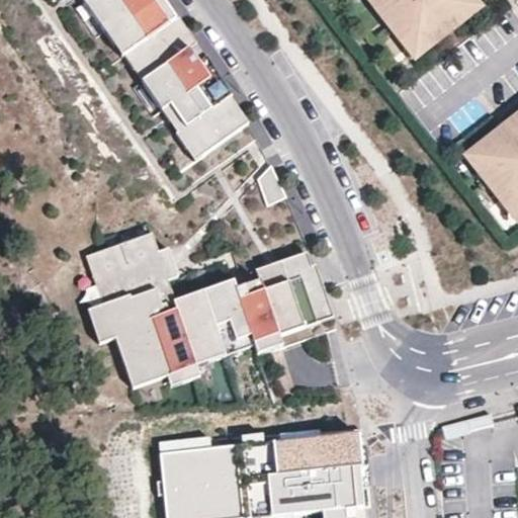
[(176,135),(195,162),(249,125),(163,0),(82,0),(122,58),(124,57),(178,134),(176,135)]
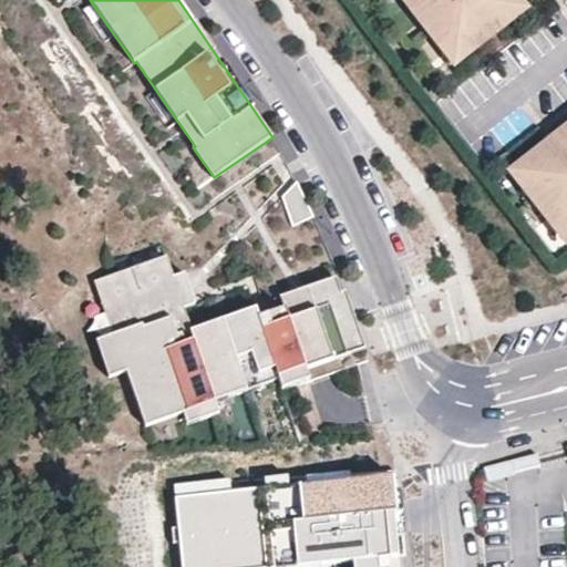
[(403,0),(416,17),(421,13),(429,23),(424,27),(443,50),(447,47),(455,57),(514,10),(506,0),(403,0)]
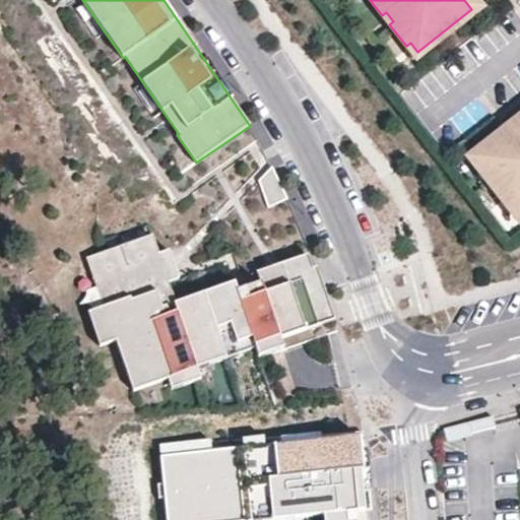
[(477,155),(468,163),(511,217),(519,210),(519,113),(473,150),(477,155)]
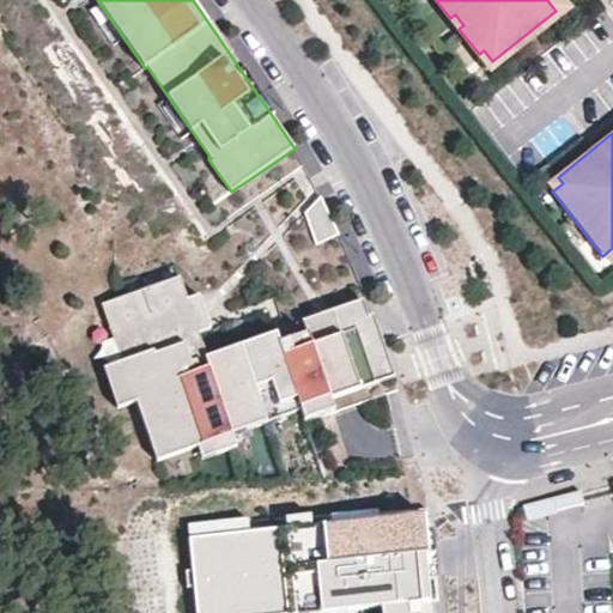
[(321,198),(305,213),(321,244),(339,235),(321,198)]
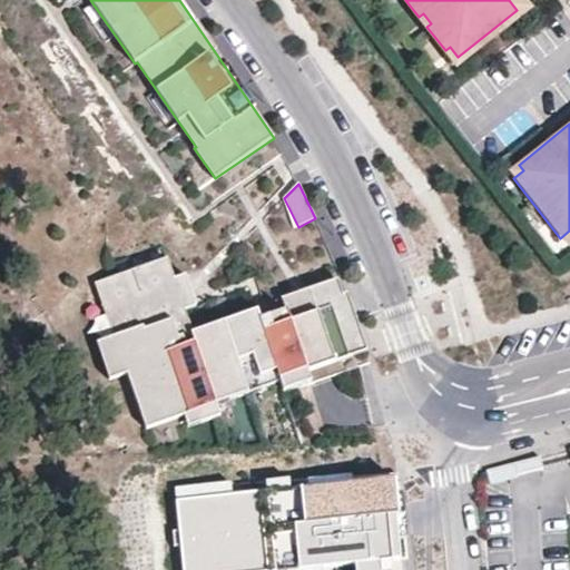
[(168,259),(95,284),(112,337),(97,343),(109,381),(128,375),(146,430),(185,416),(188,429),(220,418),(216,405),(281,383),(283,393),(371,363),(347,293),(344,294),(338,279),(265,304),(267,308),(256,312),(193,333),(185,310),(196,306),(186,275),(175,279),(168,259)]
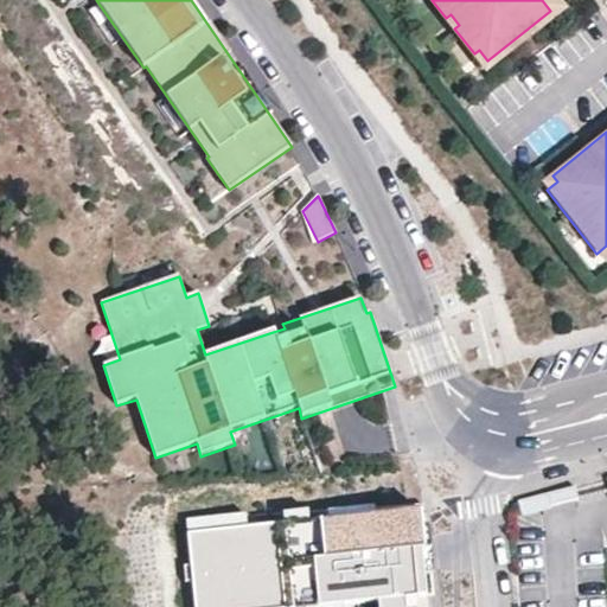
[(282,323),(270,326),(273,332),(285,328),(282,324),(282,323)]
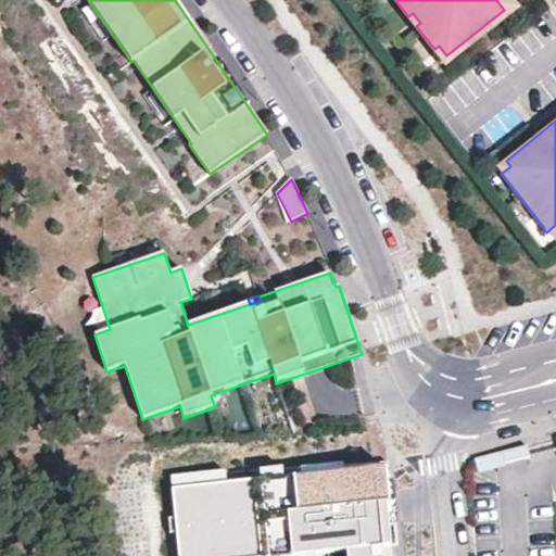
[(528,445),(476,458),(478,468),(530,455),(528,445)]
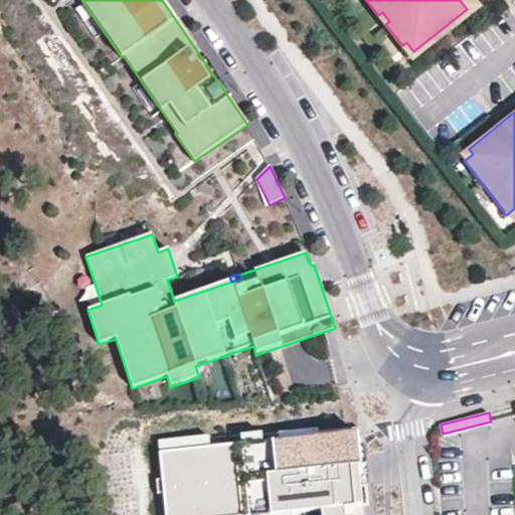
[(357,514),(357,508),(371,506),(361,430),(227,433),(163,439),(166,476),(161,477),(162,491),(167,490),(169,514),(267,514),(294,513),(346,508),(346,514),(357,514)]
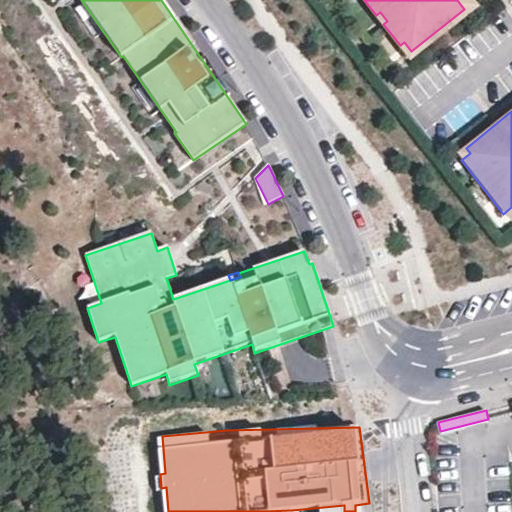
All buildings are outlined.
